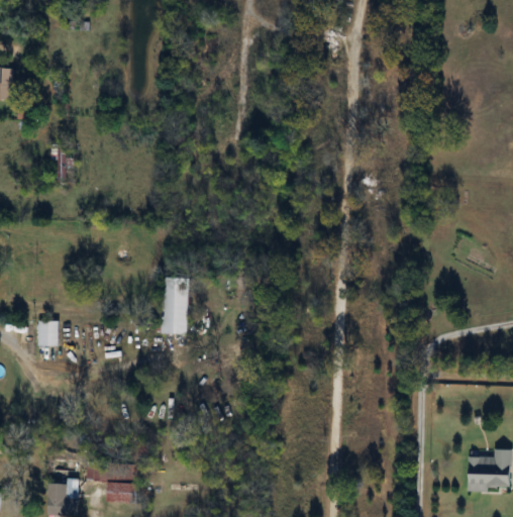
[(65,30),(88,30),(88,18),(65,18),(65,30)]
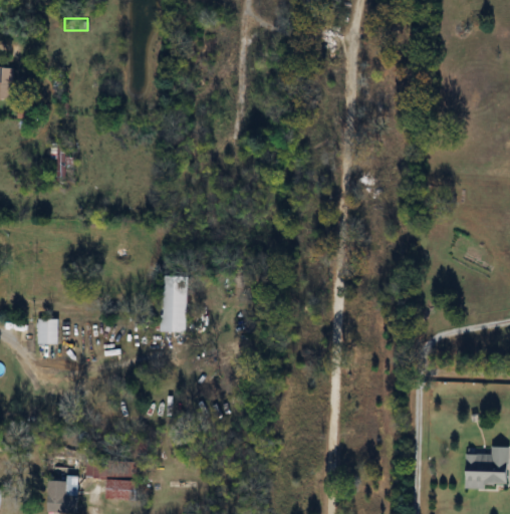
[(0,99),(12,99),(12,66),(0,66),(0,99)]
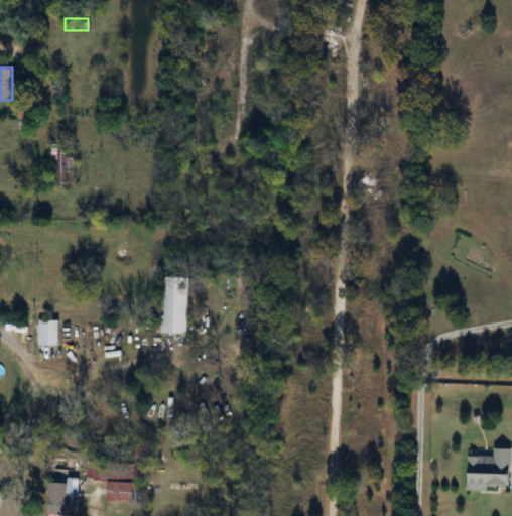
[(186,335),(186,277),(160,277),(160,335),(186,335)]
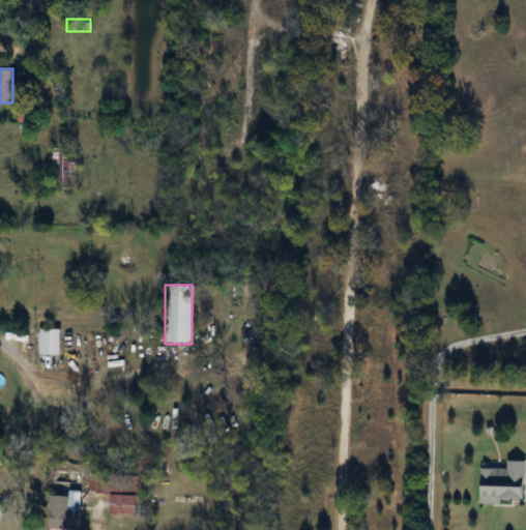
[(38,355),(59,355),(59,329),(38,329),(38,355)]
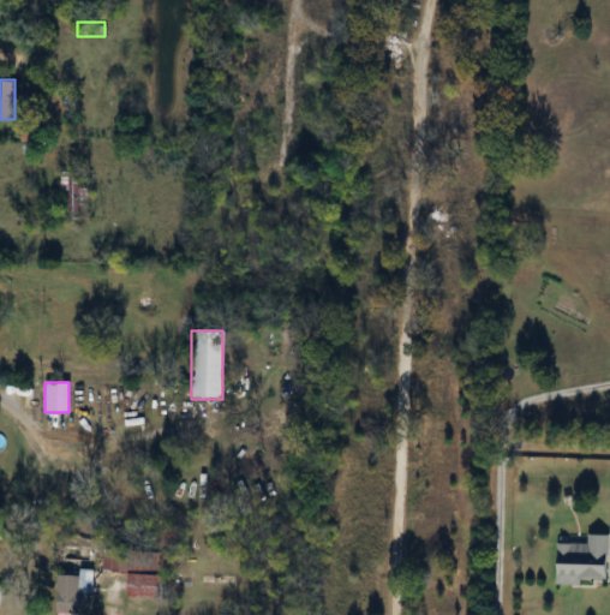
[(608,535),(586,535),(586,544),(555,544),(555,584),(608,583),(608,535)]
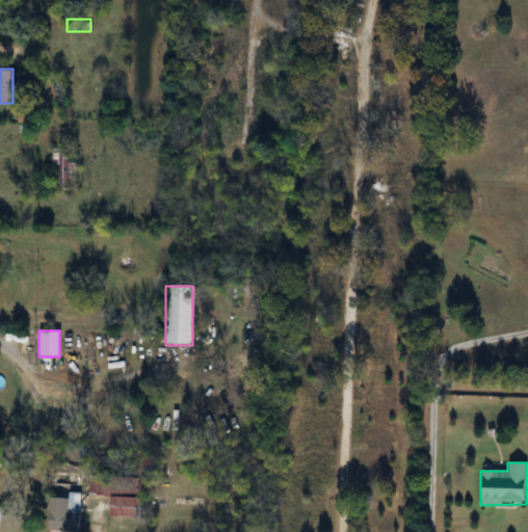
[(142,519),(144,464),(135,464),(135,474),(88,473),(87,495),(111,496),(110,517),(142,519)]
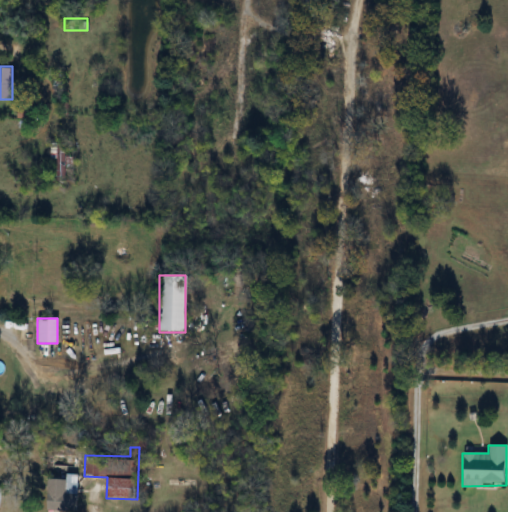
[(77,511),(77,475),(64,475),(64,479),(46,479),(46,511),(77,511)]
